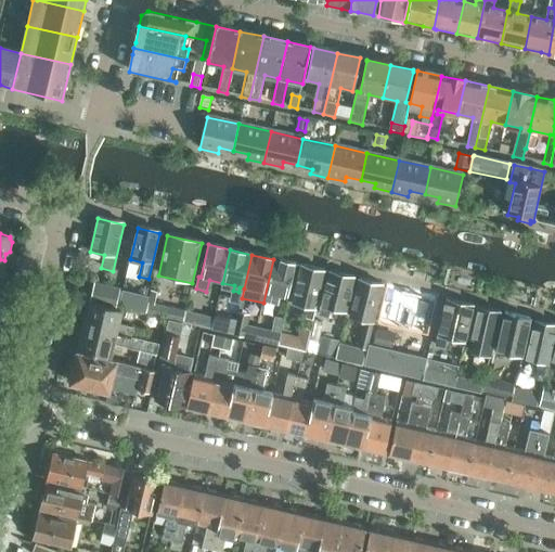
[(273,259),(263,303),(278,307),(281,296),(287,298),(295,265),(273,259)]
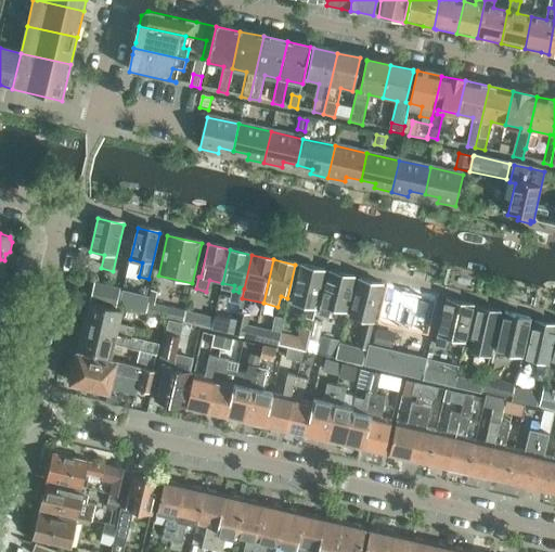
[(301,267),(292,305),(306,308),(302,320),(312,322),(324,272),(301,267)]
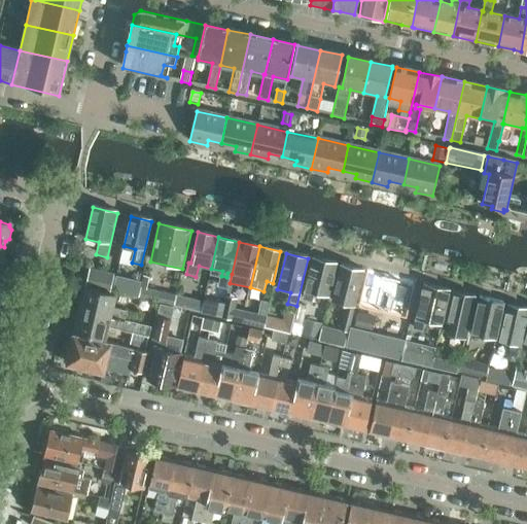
[(303,301),(312,303),(314,293),(328,298),(337,265),(312,259),(303,301)]
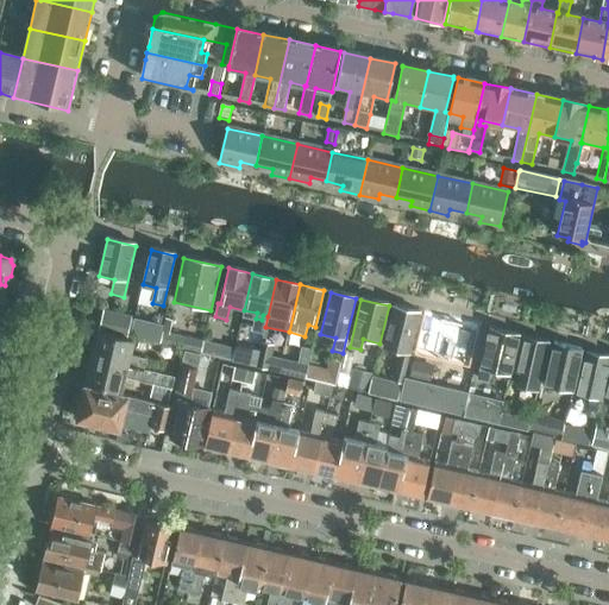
[(394,384),(402,385),(419,314),(394,307),(383,350),(401,353),(394,384)]
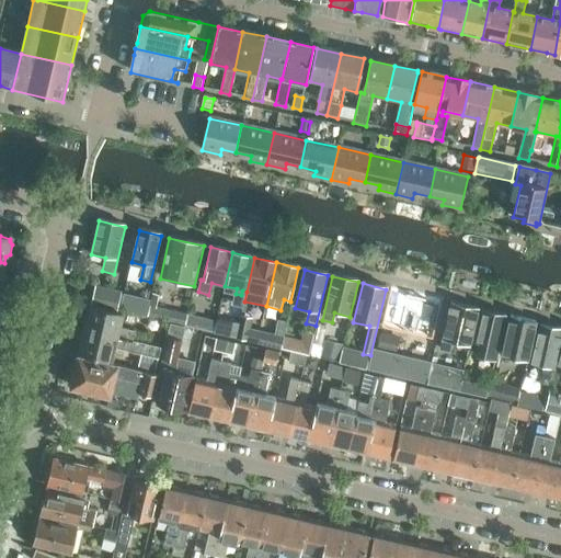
[(91,307),(116,314),(121,294),(95,287),(91,307)]
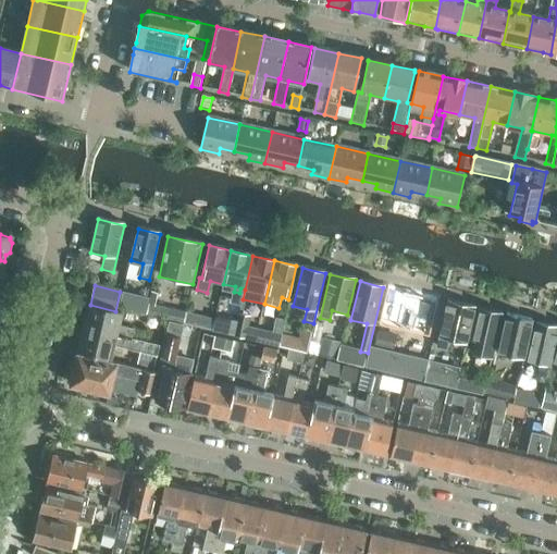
[(387,287),(380,322),(431,334),(438,300),(387,287)]
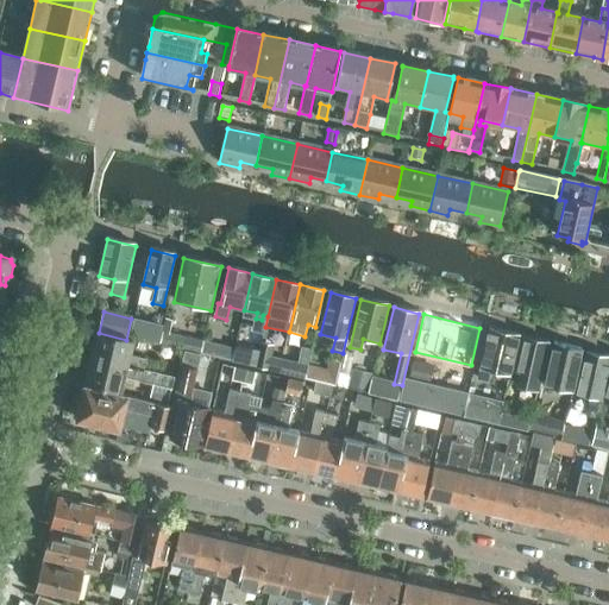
[(158,346),(184,352),(200,355),(203,341),(174,334),(176,323),(165,321),(158,346)]
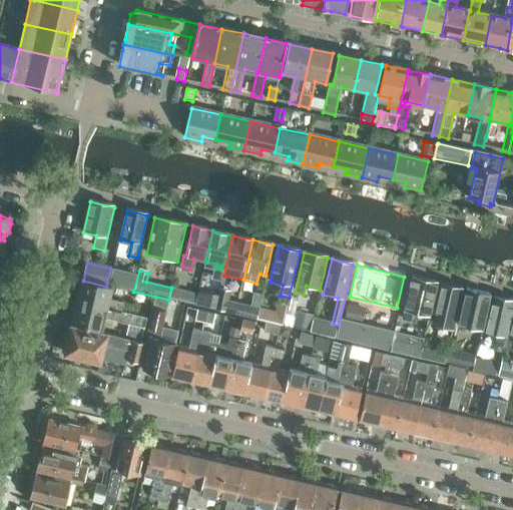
[(112,274),(109,286),(129,291),(132,279),(112,274)]
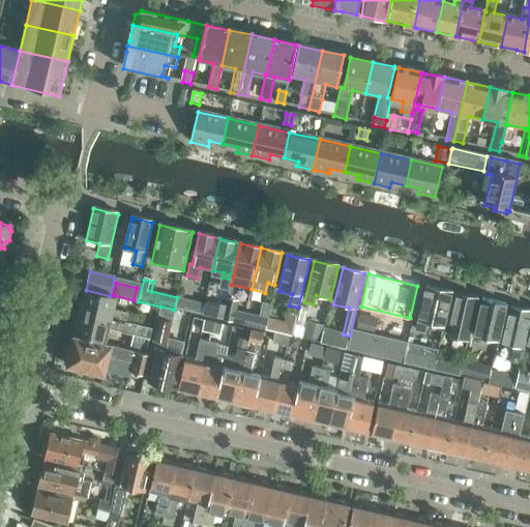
[(451,293),(427,287),(416,331),(423,333),(427,323),(443,327),(451,293)]
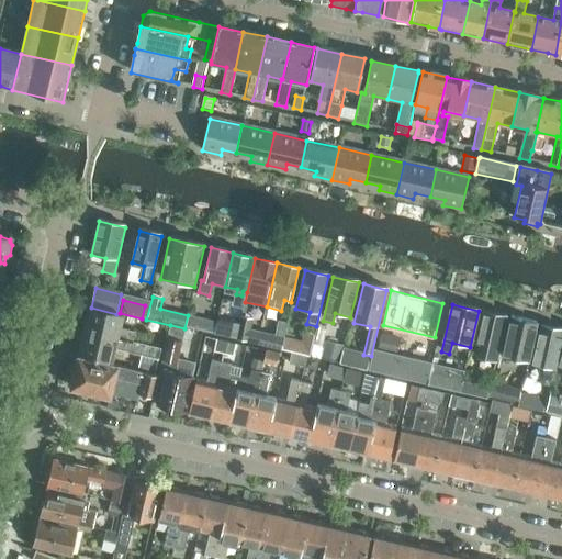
[(87,324),(85,332),(132,343),(134,333),(119,330),(122,315),(90,309),(90,311),(86,313),(83,322),(87,324)]
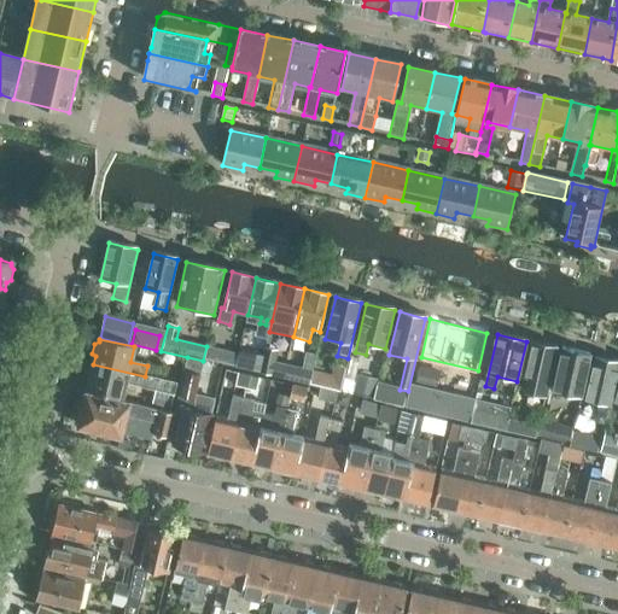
[(525,393),(546,398),(557,349),(531,343),(523,379),(529,380),(525,393)]
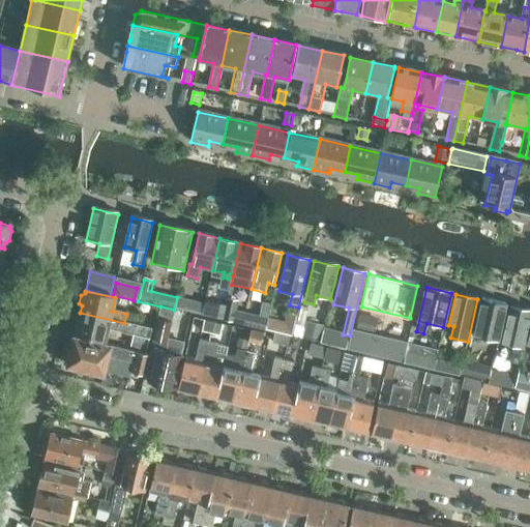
[(204,303),(177,297),(174,310),(181,312),(190,314),(201,316),(204,303)]
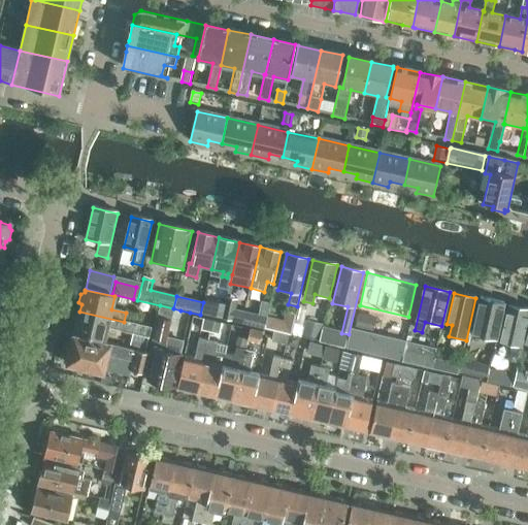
[(215,305),(203,302),(200,315),(202,315),(222,320),(226,300),(216,298),(215,305)]
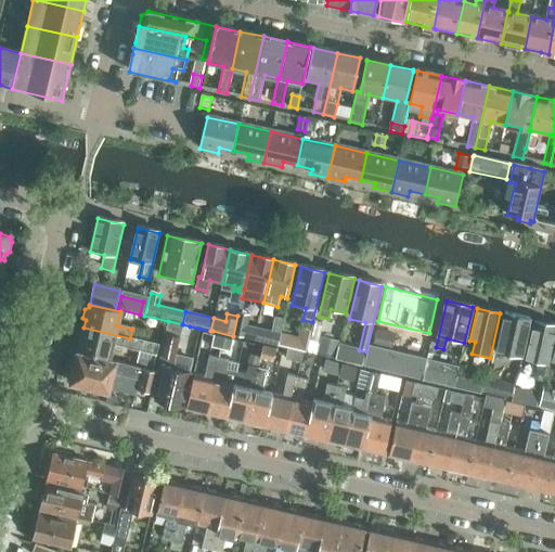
[(237,313),(237,316),(233,336),(244,339),(249,317),(237,313)]
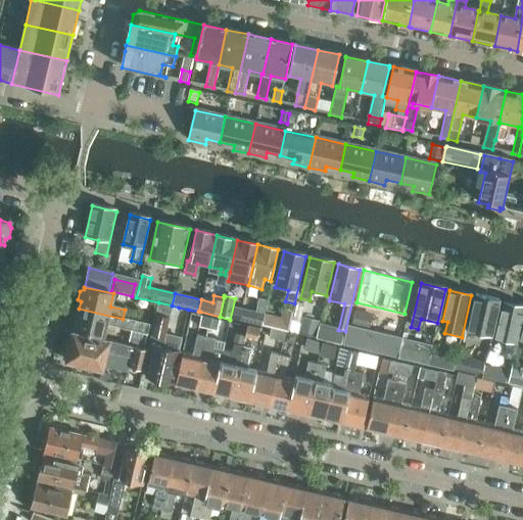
[(467,332),(491,338),(500,302),(475,296),(467,332)]
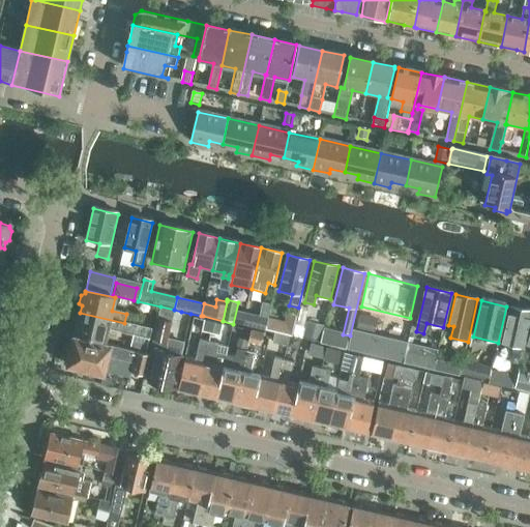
[(174,310),(160,306),(150,351),(156,352),(149,383),(160,385),(159,388),(170,390),(171,388),(174,388),(181,358),(164,354),(171,322),(178,324),(181,312),(174,310)]
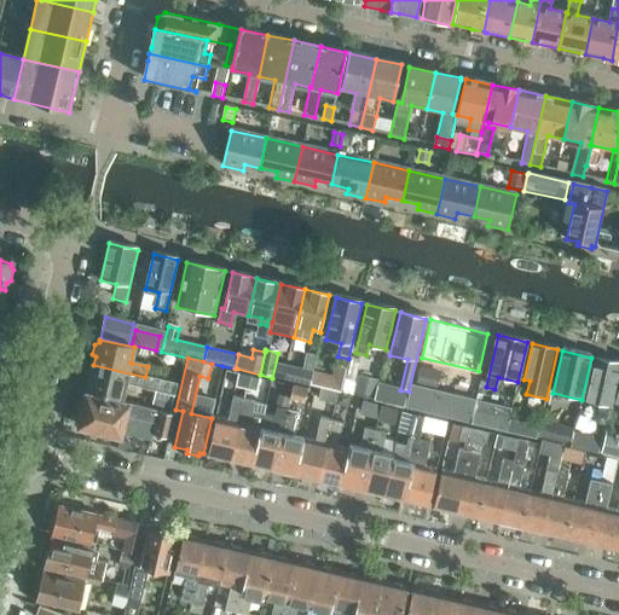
[(345,381),(354,383),(359,361),(351,359),(345,381)]
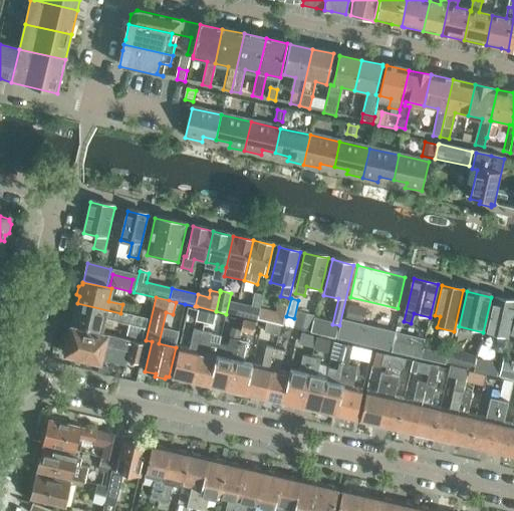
[(497,348),(504,350),(513,305),(513,302),(495,298),(486,333),(499,336),(497,348)]
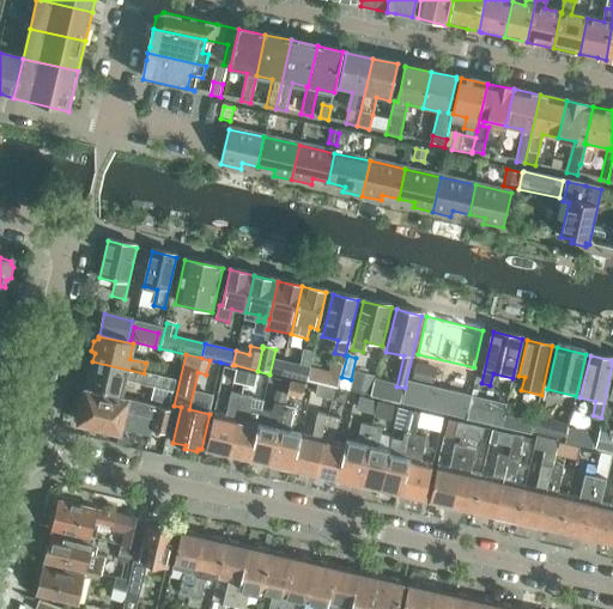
[(144,373),(92,361),(91,370),(86,372),(84,382),(87,384),(86,387),(121,395),(125,379),(173,391),(175,381),(162,378),(144,373)]
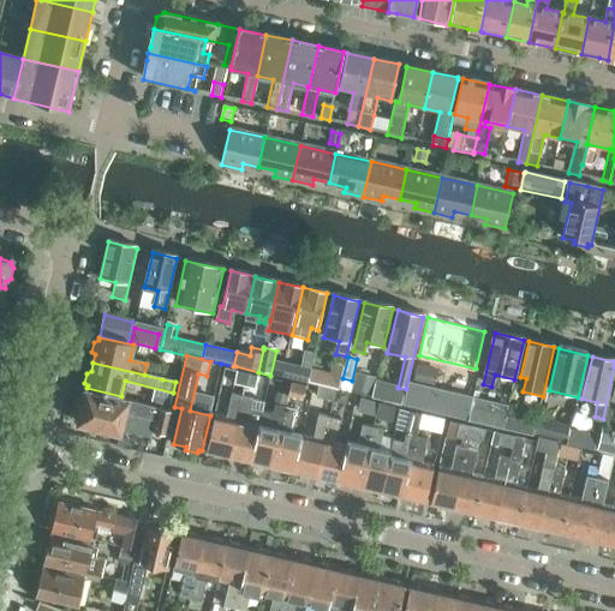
[(281,378),(305,383),(309,370),(285,365),(281,378)]
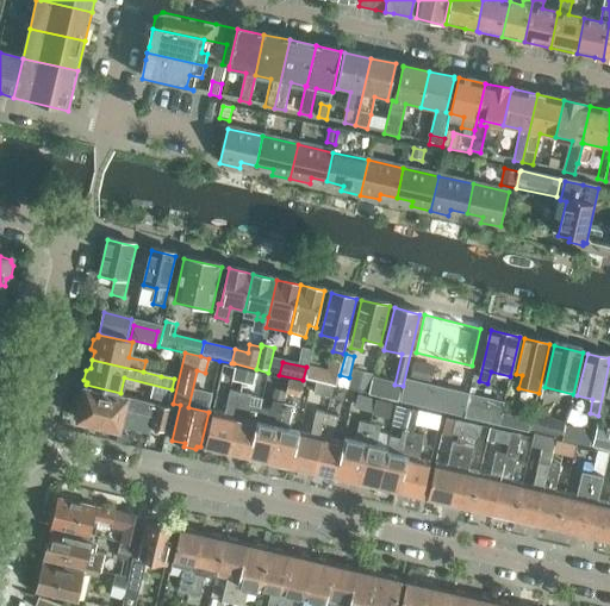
[(165,364),(161,376),(174,379),(176,367),(165,364)]
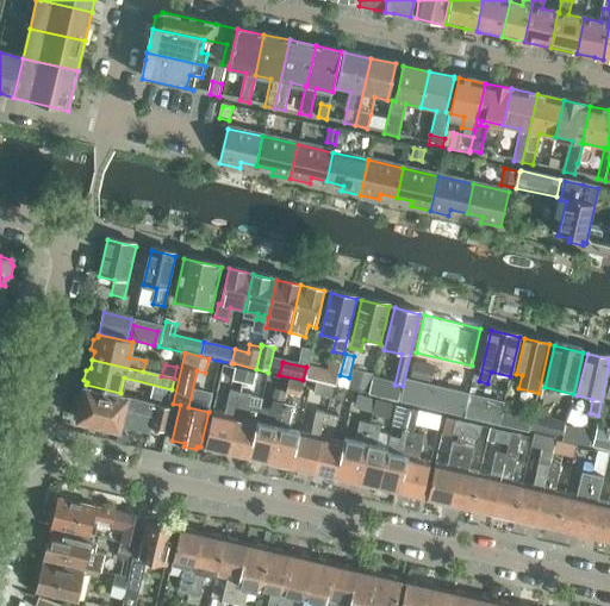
[(414,367),(410,380),(430,385),(434,372),(414,367)]
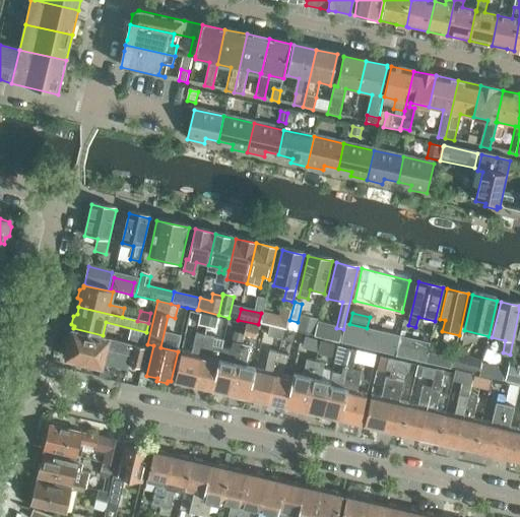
[(260,325),(281,329),(283,319),(263,314),(260,325)]
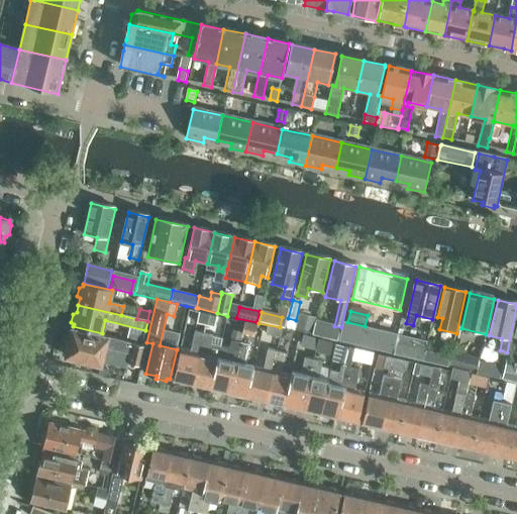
[(197,324),(206,326),(208,316),(199,314),(197,324)]
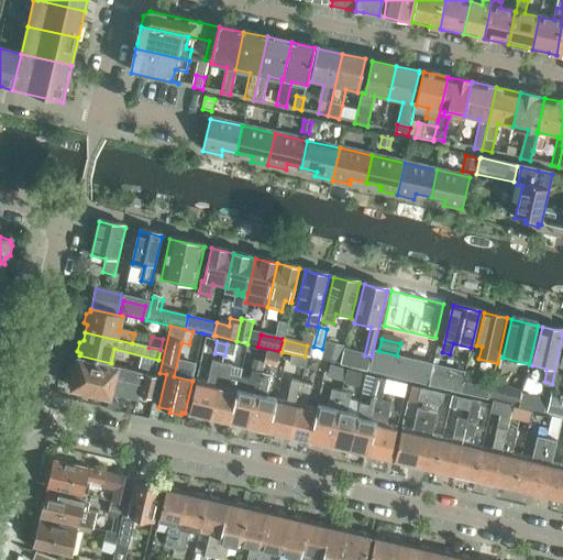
[(227,344),(224,355),(234,358),(236,347),(227,344)]
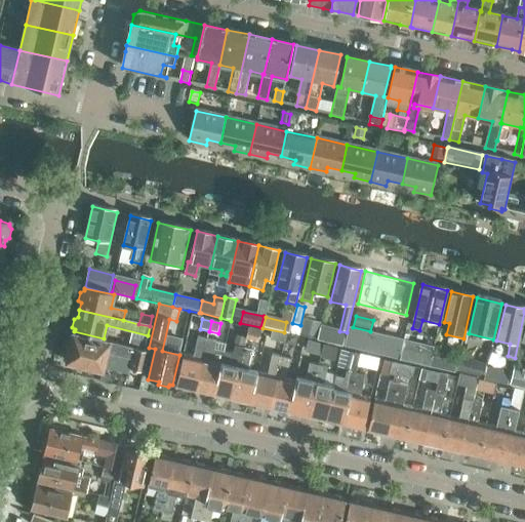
[(318,340),(331,344),(342,346),(344,346),(345,342),(347,332),(321,327),(320,330),(318,337),(318,340)]
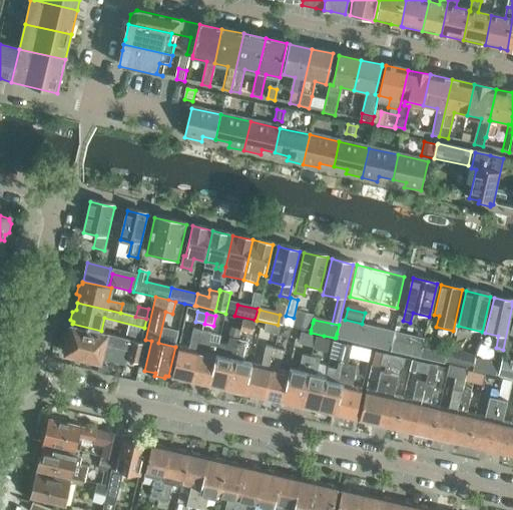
[(336,339),(390,352),(392,341),(393,337),(394,333),(340,321),(336,339)]
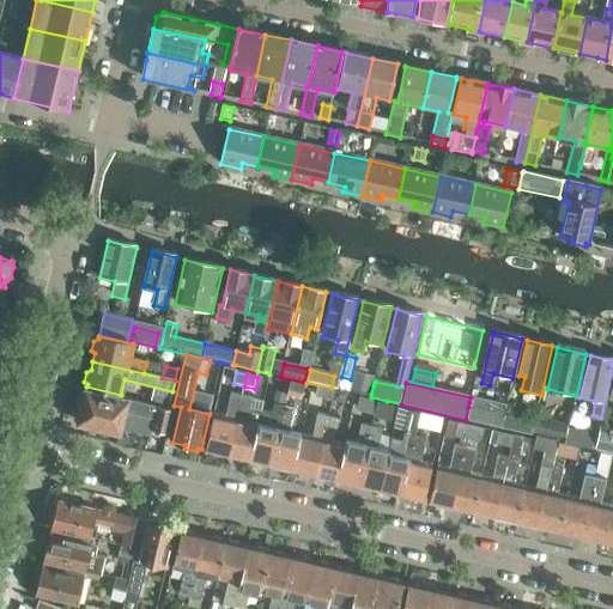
[(287,396),(302,400),(304,388),(290,384),(287,396)]
